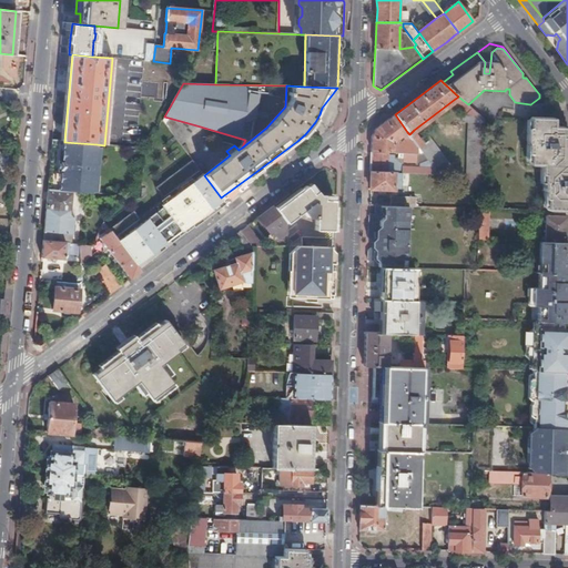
[(458,97),(455,99),(468,112),(469,113),(464,113),(464,122),(469,122),(467,185),(482,186),(484,120),(468,104),(458,97)]
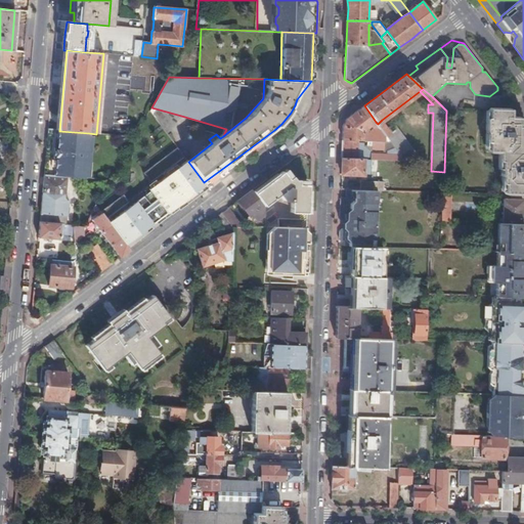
[(347,118),(363,106),(361,103),(345,116),(347,118)]
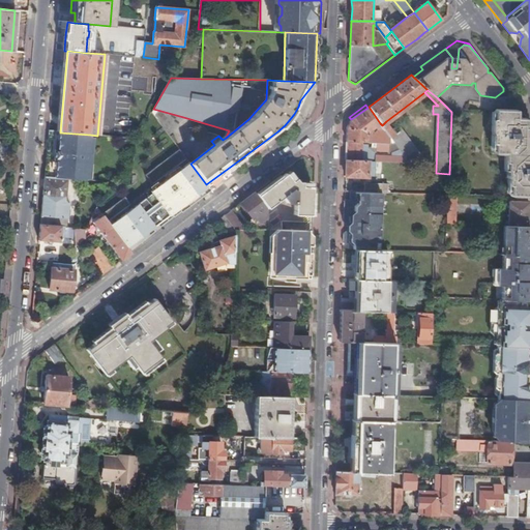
[(380,123),(369,107),(367,108),(351,119),(348,126),(347,142),(347,159),(369,159),(409,162),(384,128),(378,128),(374,133),(369,133),(380,123)]
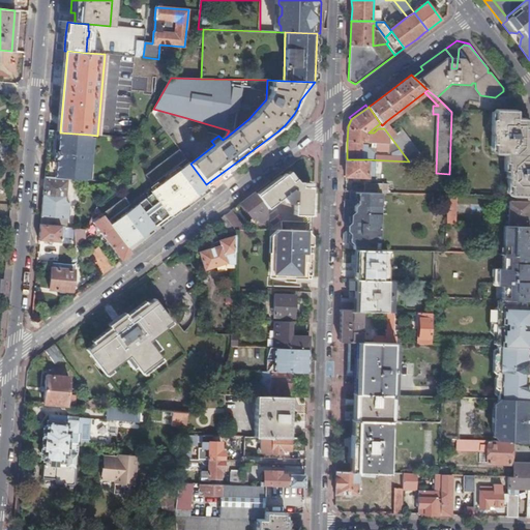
[(183,117),(153,109),(151,112),(170,136),(183,117)]
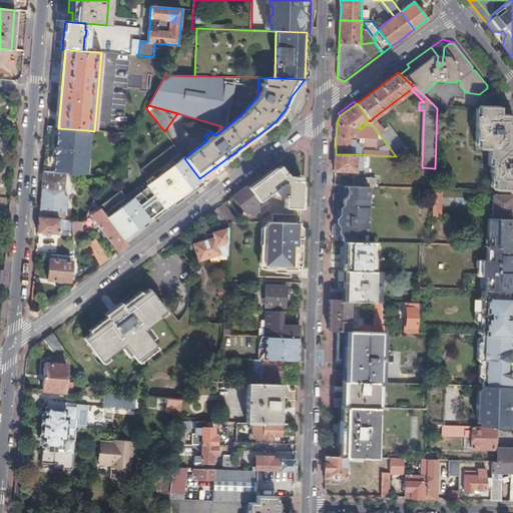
[(512,148),(510,148),(511,142),(512,142),(512,134),(512,133),(512,120),(509,119),(509,114),(507,114),(506,111),(504,109),(501,112),(500,111),(481,110),(480,131),(478,131),(477,152),(491,152),(490,172),(493,172),(493,190),(495,190),(512,190),(512,148)]
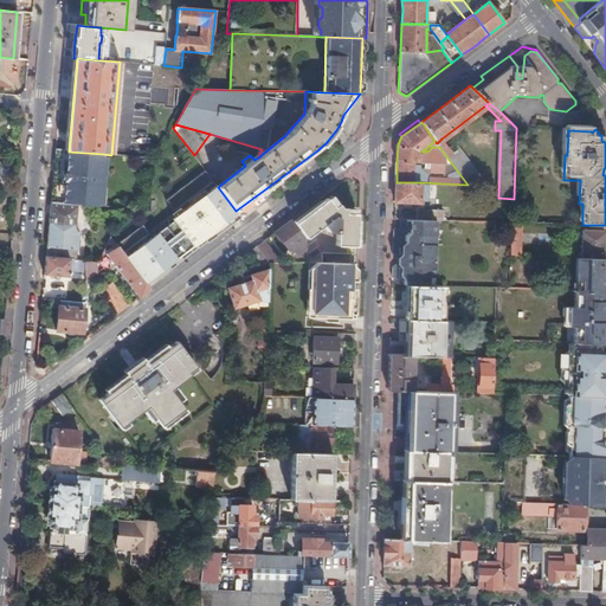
[(442,139),(437,143),(439,147),(468,185),(481,175),(461,148),(452,153),(442,139)]
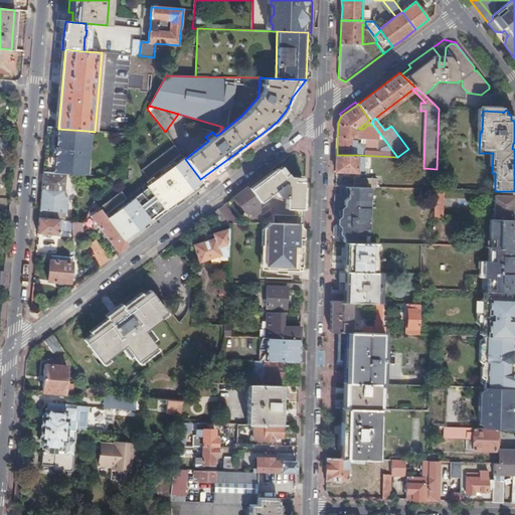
[(56,128),(47,127),(46,145),(43,172),(65,174),(82,176),(86,151),(87,141),(88,131),(58,129),(56,128)]
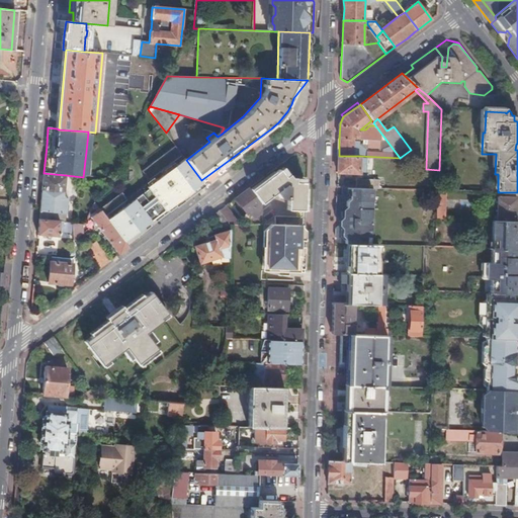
[(204,185),(201,180),(186,160),(175,146),(142,171),(150,181),(126,199),(121,192),(99,209),(126,245),(204,185)]
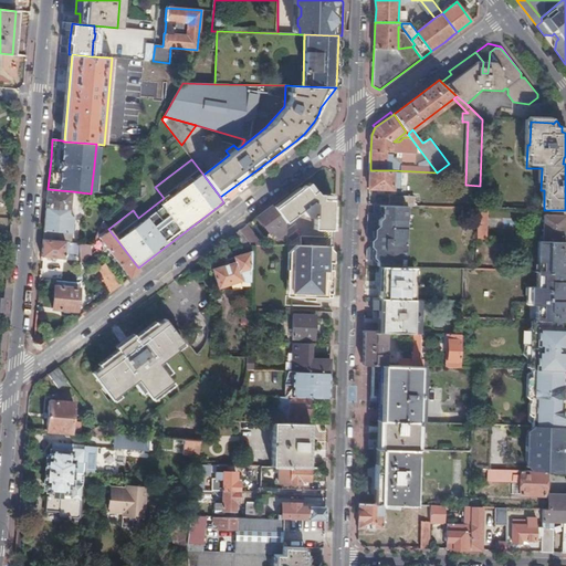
[(394,188),(394,170),(370,170),(369,184),(369,188),(394,188)]
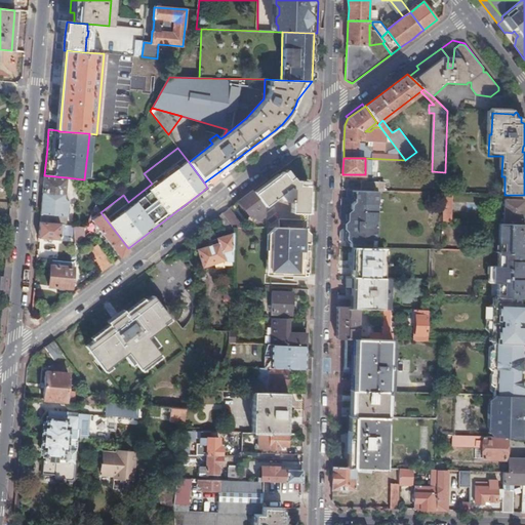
[(254,195),(264,207),(265,207),(280,196),(284,201),(290,201),(291,212),(308,213),(309,186),(299,185),(299,180),(294,180),(292,177),(288,180),(283,172),(254,195)]
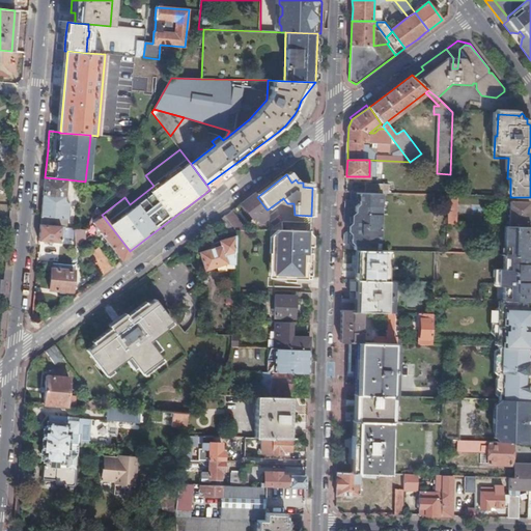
[(67,179),(45,177),(43,199),(40,225),(64,227),(67,228),(70,202),(65,202),(65,197),(71,197),(71,195),(66,194),(66,191),(71,191),(71,186),(67,186),(67,179)]
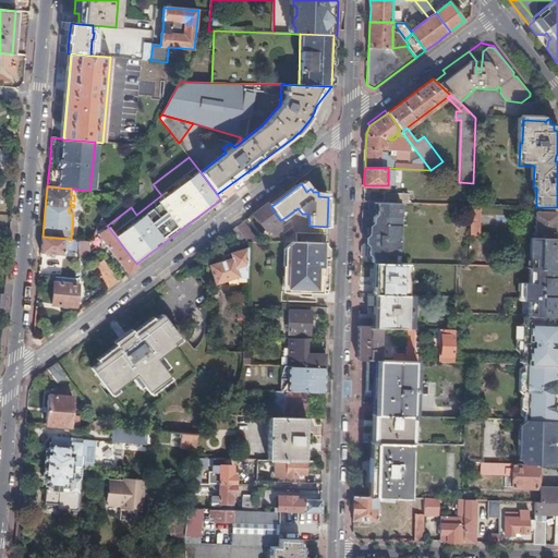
[(401,203),(409,203),(410,193),(385,192),(385,202),(401,203)]
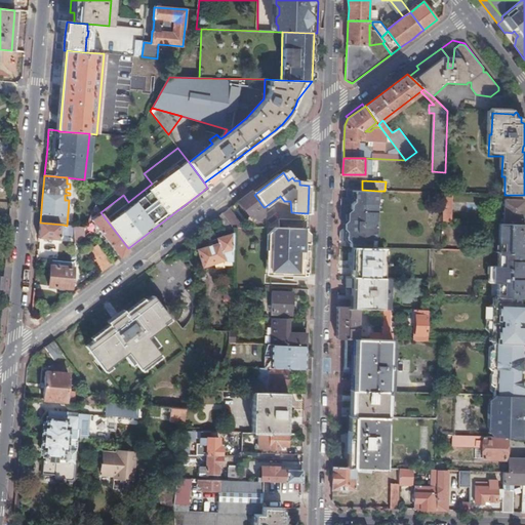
[(377,191),(362,190),(353,190),(353,198),(347,197),(342,197),(341,205),(341,220),(341,230),(340,233),(340,240),(353,240),(353,246),(364,246),(364,239),(376,239),(377,191)]
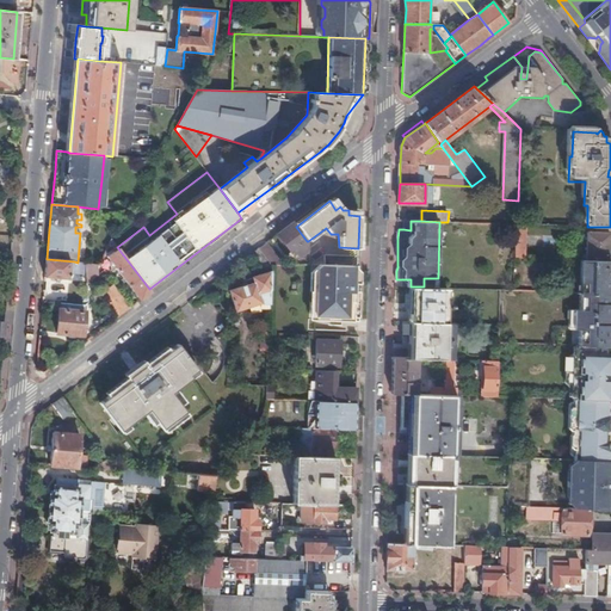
[(294,223),(277,235),(291,253),(294,251),(298,258),(308,251),(307,241),(296,227),(294,223)]
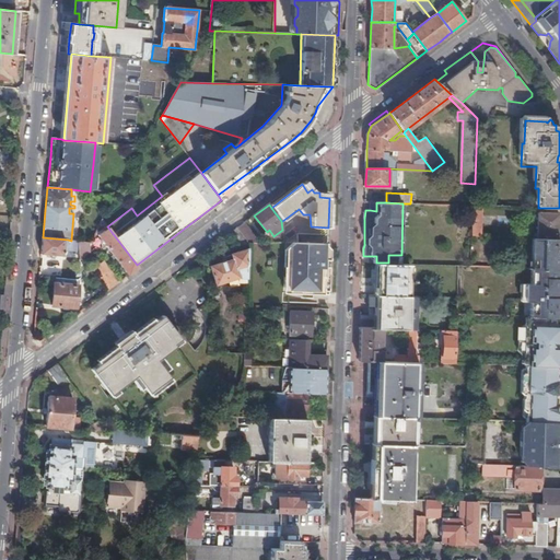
[(559,238),(559,237),(559,233),(559,234),(559,213),(539,212),(538,237),(559,238)]
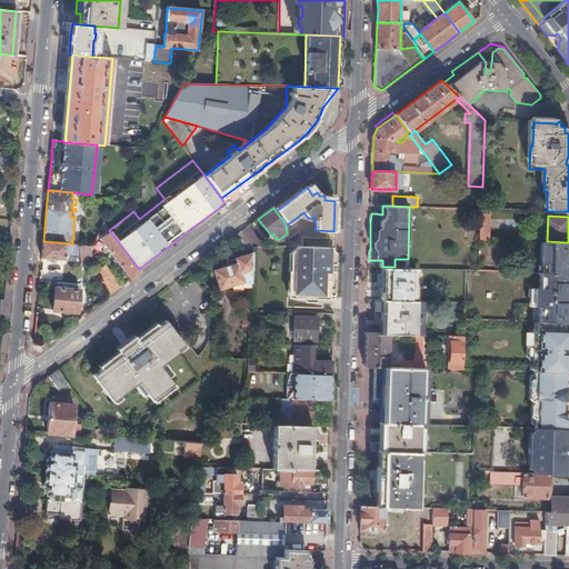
[(481,230),(489,230),(490,217),(481,217),(481,230)]
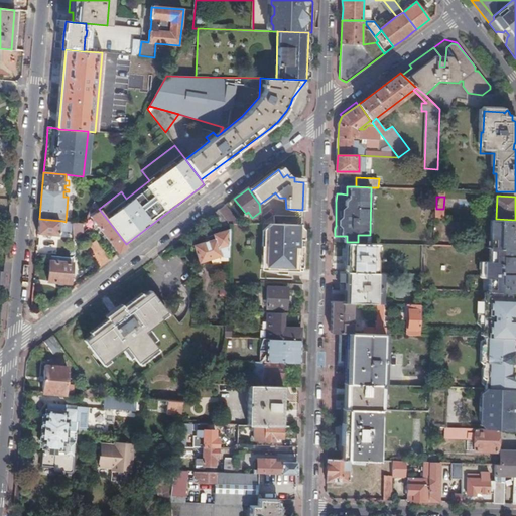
[(91,218),(119,254),(128,247),(126,244),(99,209),(95,203),(92,206),(98,212),(91,218)]
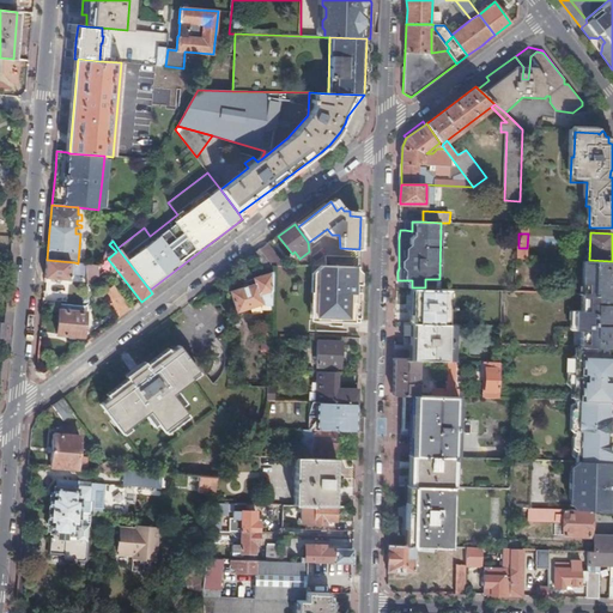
[(267,244),(260,250),(272,266),(283,266),(267,244)]
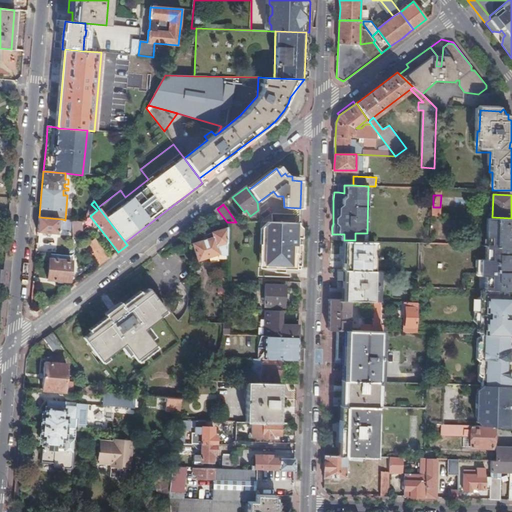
[(217,209),(209,214),(220,230),(211,233),(212,237),(192,243),(199,265),(219,259),(226,259),(226,257),(227,222),(217,209)]
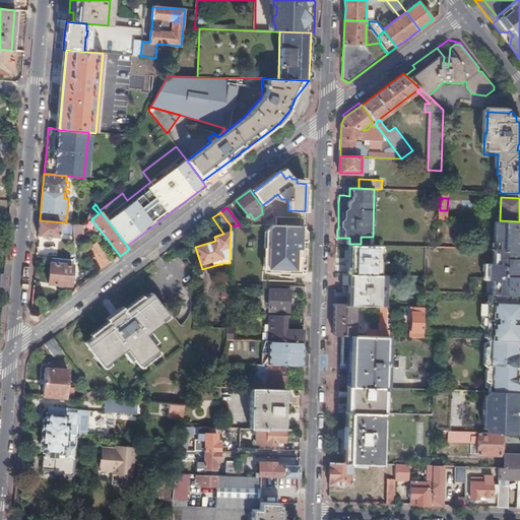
[(63,222),(40,220),(39,236),(58,238),(59,225),(63,226),(63,222)]
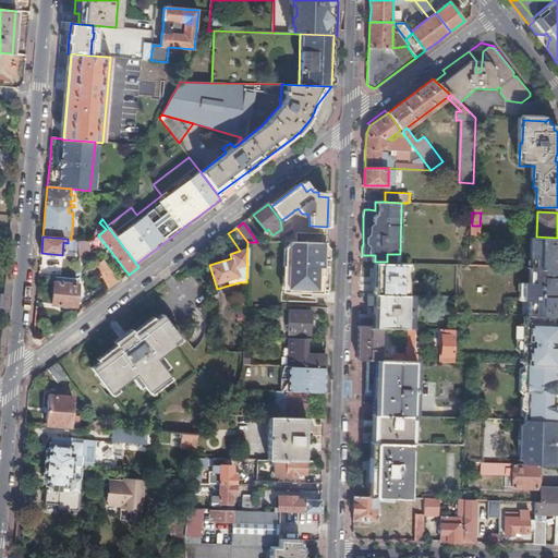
[(535,267),(557,268),(557,254),(557,253),(557,238),(536,237),(531,237),(531,267),(535,267)]
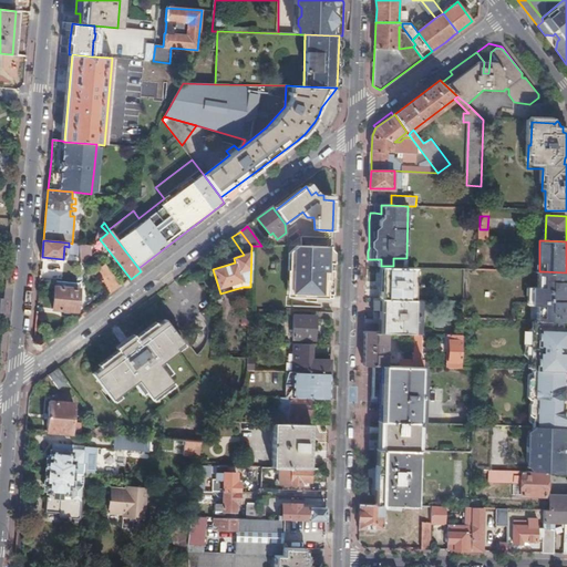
[(89,255),(90,245),(81,244),(80,255),(89,255)]
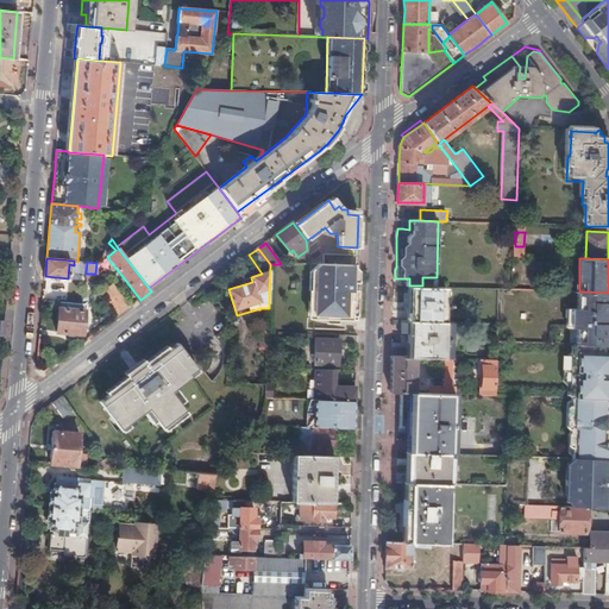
[(347,265),(318,265),(318,281),(315,281),(313,320),(356,321),(356,316),(357,292),(351,292),(351,286),(351,284),(349,282),(347,282),(347,265)]
